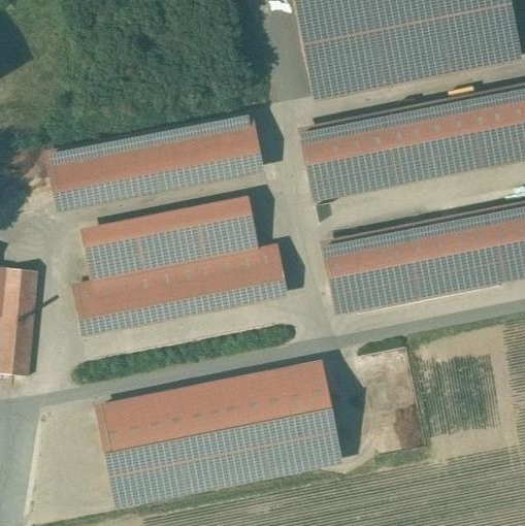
[(302,0),(319,81),(516,43),(506,0),(302,0)]
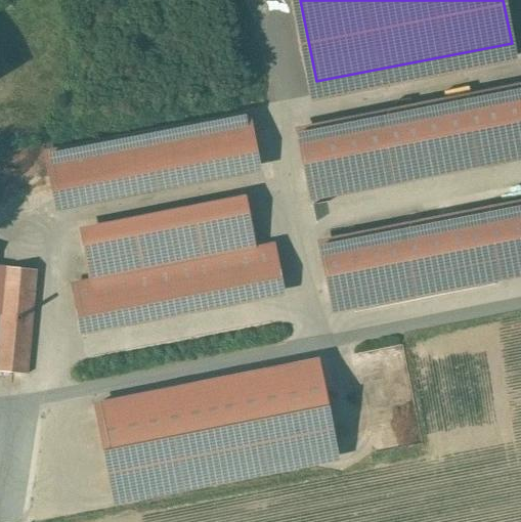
[(520,87),(300,131),(310,186),(520,144),(520,87)]
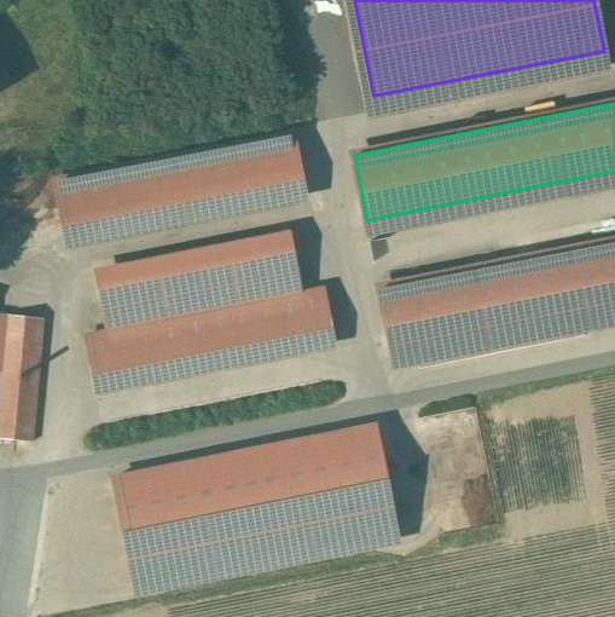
[(296,133),(57,179),(70,247),(309,200),(296,133)]
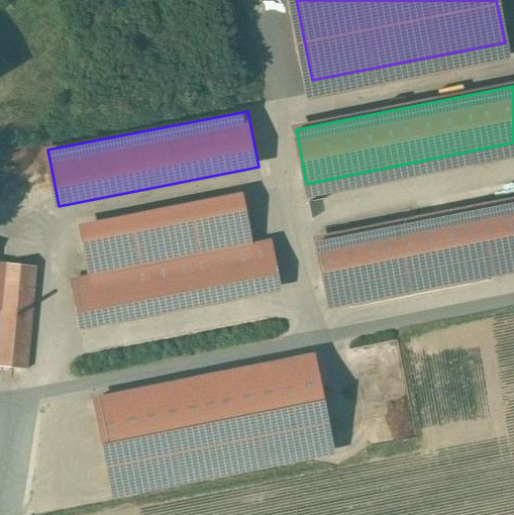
[(84,223),(93,275),(252,243),(242,191),(84,223)]
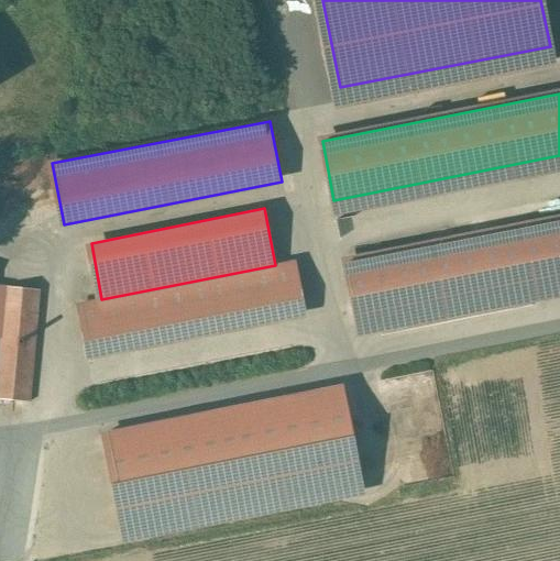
[(559,219),(346,262),(358,320),(559,281),(559,219)]
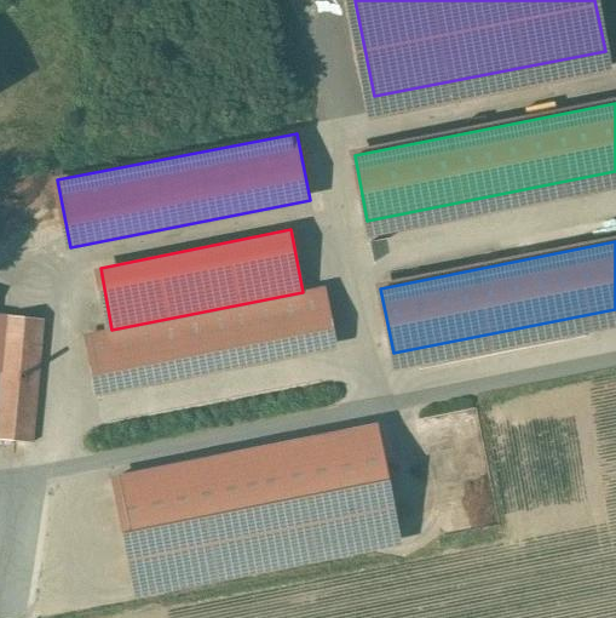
[(327,289),(303,292),(111,330),(87,336),(97,395),(339,348),(327,289)]
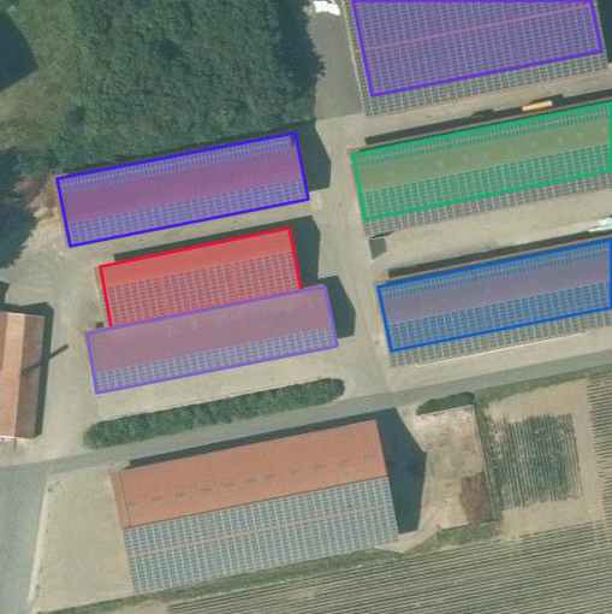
[(0,434),(34,438),(47,316),(10,312),(0,406),(0,434)]
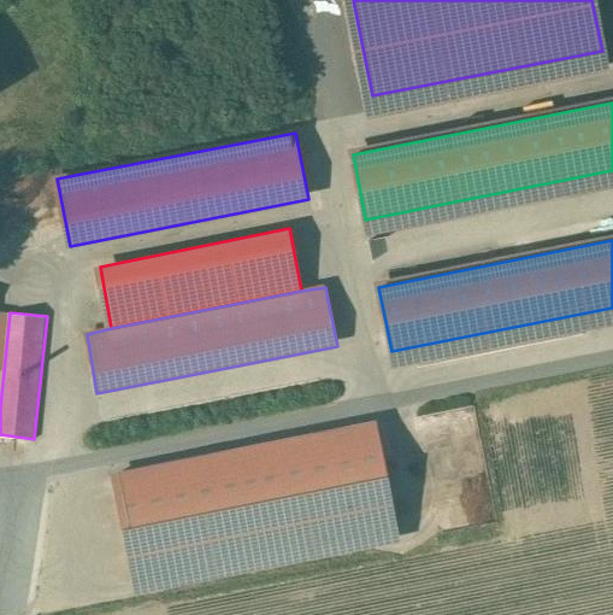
[(376,423),(115,475),(137,592),(400,540),(376,423)]
